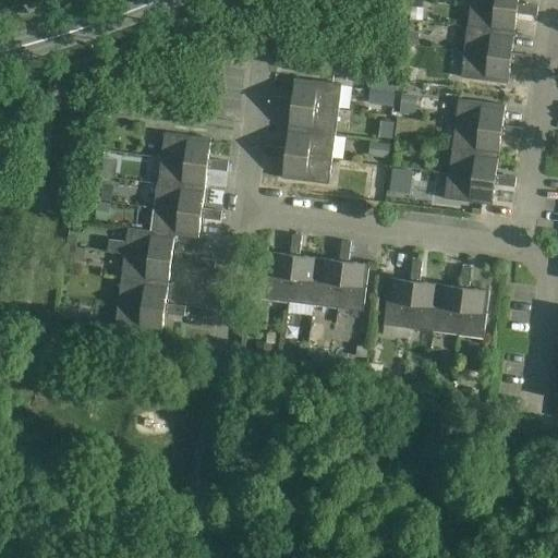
[(471,0),(471,2),(518,9),(517,13),(526,15),(528,5),(518,3),(518,0),(471,0)]
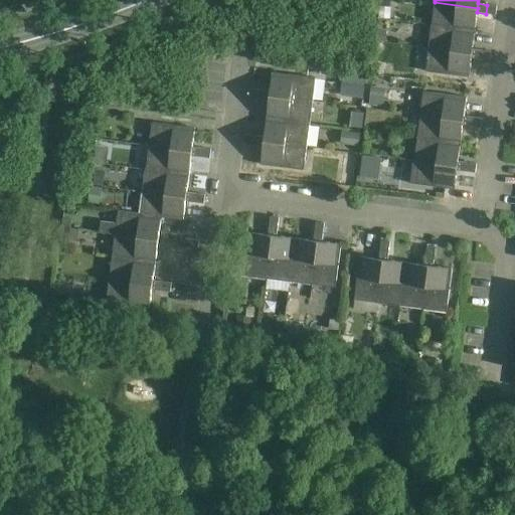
[(475,31),(477,12),(478,8),(435,2),(432,25),(475,31)]
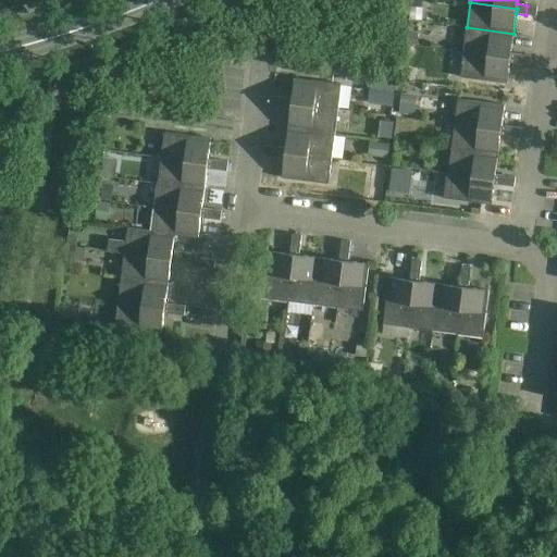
[(527,5),(525,15),(535,16),(536,7),(527,5)]
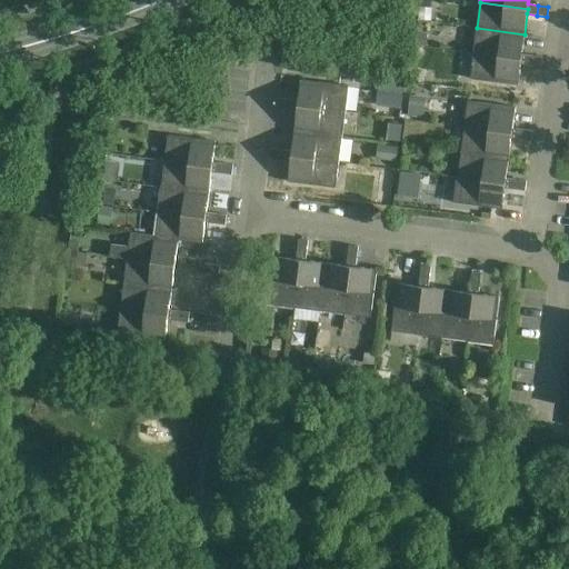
[(521,59),(522,55),(525,35),(477,28),(473,53),(521,59)]
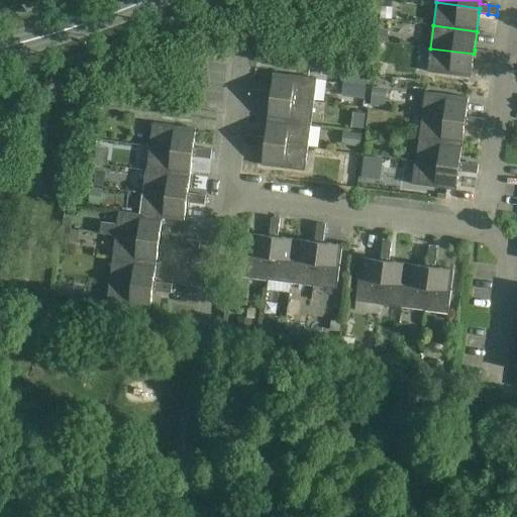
[(428,62),(427,72),(471,77),(473,59),(482,60),(484,50),(475,49),(474,54),(430,48),(428,62)]
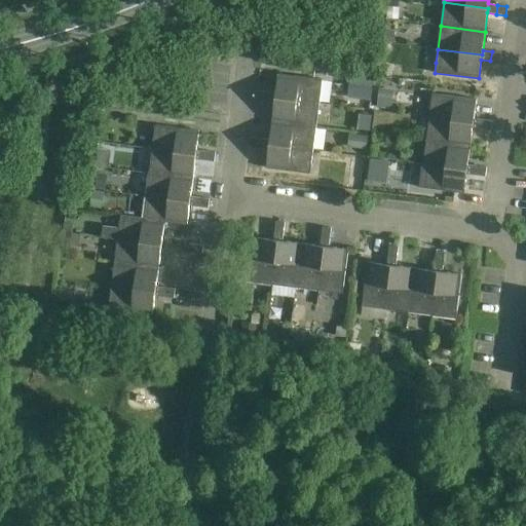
[(501,52),(492,51),(490,61),(499,62),(501,52)]
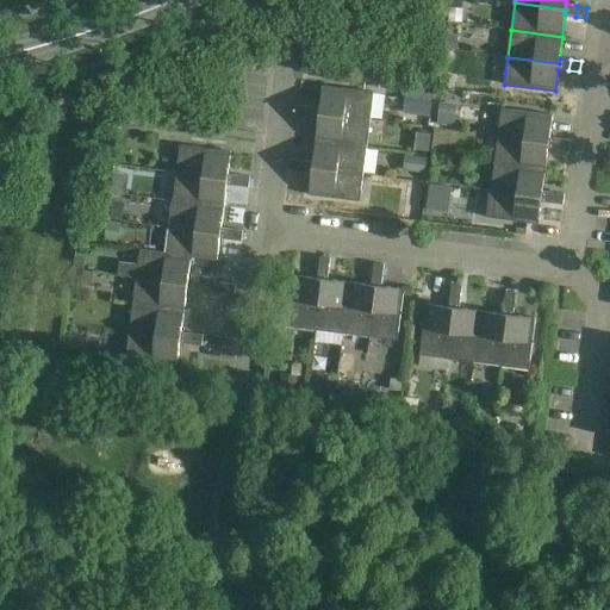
[(455,75),(441,73),(439,88),(454,89),(455,75)]
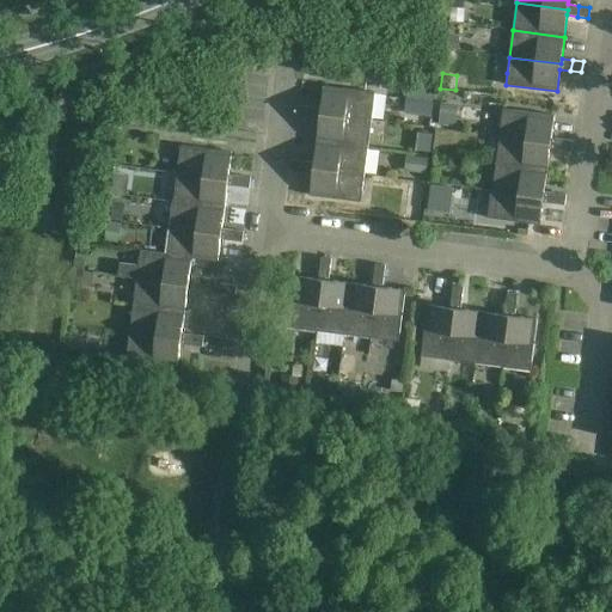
[(410,84),(408,114),(436,116),(438,85),(410,84)]
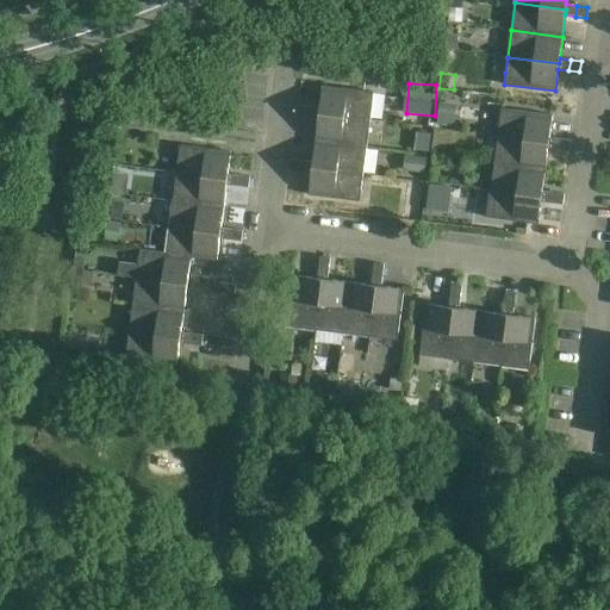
[(309,106),(307,117),(318,118),(318,112),(371,119),(374,92),(323,85),(319,107),(309,106)]
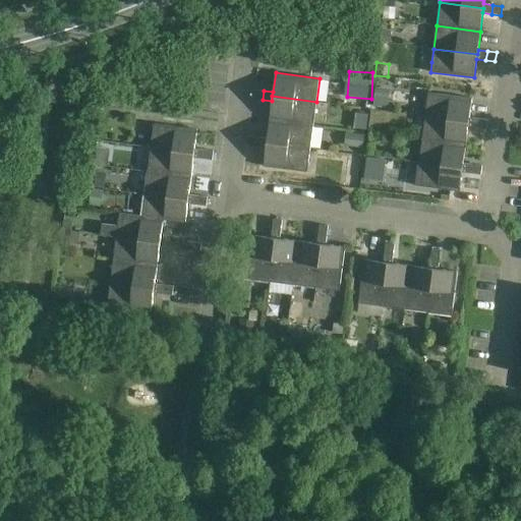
[(391,89),(375,88),(373,107),(389,109),(391,89)]
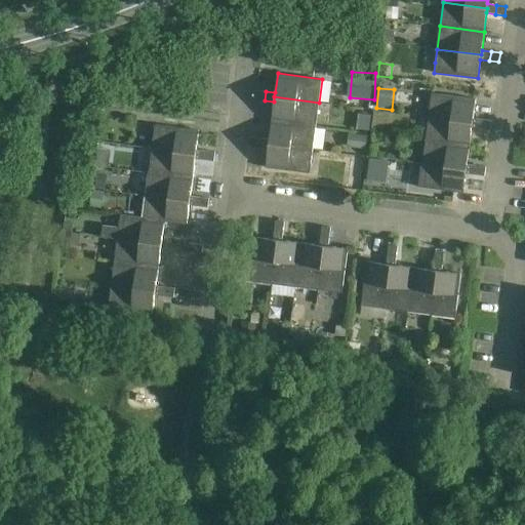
[(255,99),(265,101),(266,91),(256,90),(255,99)]
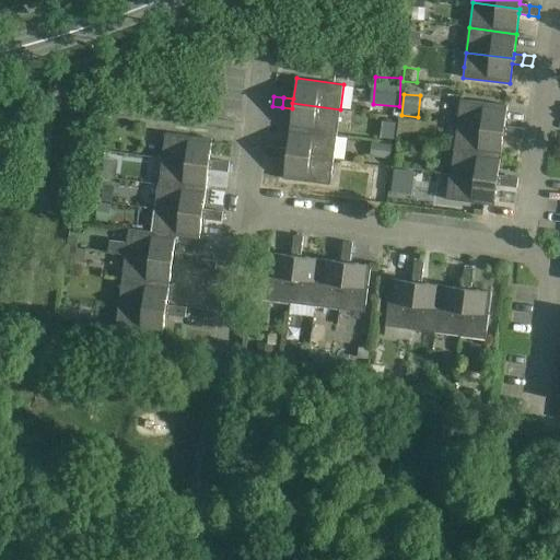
[(461,100),(457,125),(504,130),(503,136),(513,137),(514,127),(504,126),(508,105),(461,100)]
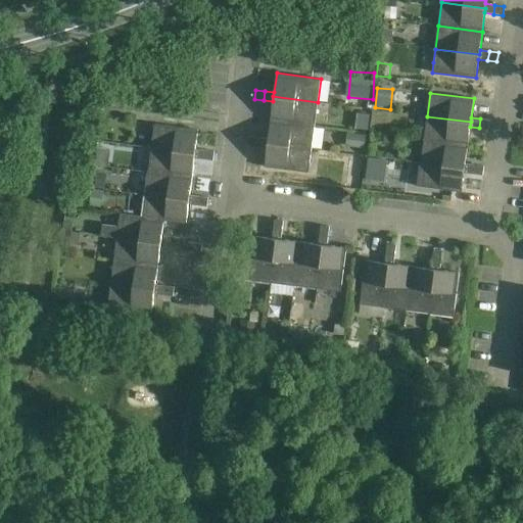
[(273,96),(273,101),(270,120),(315,126),(318,102),(273,96)]
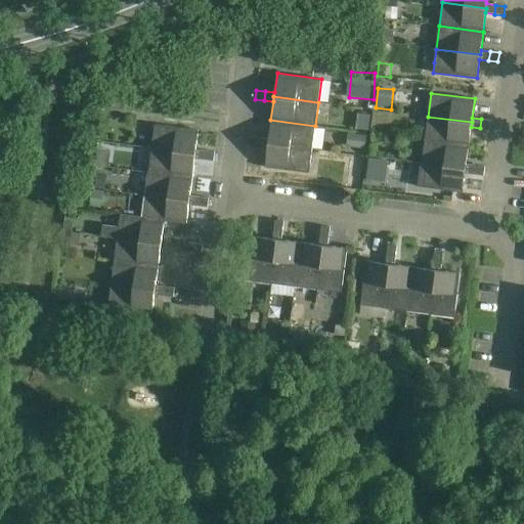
[(358,114),(356,129),(368,130),(370,115),(358,114)]
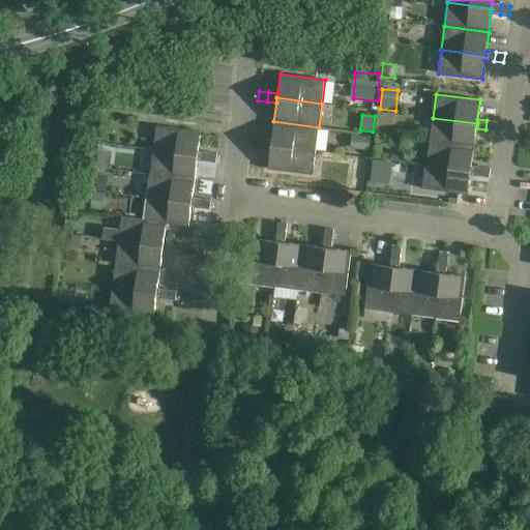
[(474,147),(476,128),(477,123),(433,118),(430,142),(474,147)]
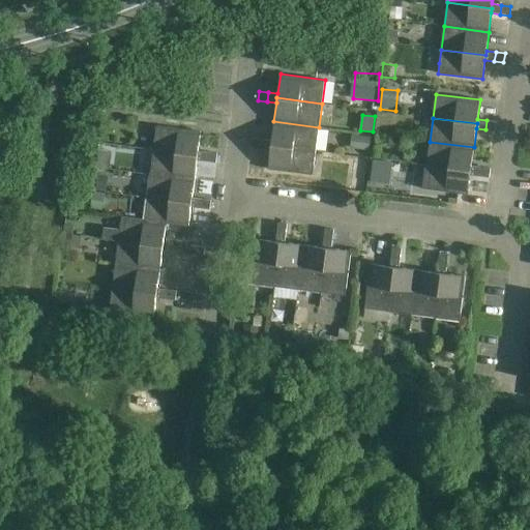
[(487,120),(486,129),(495,130),(496,121),(487,120)]
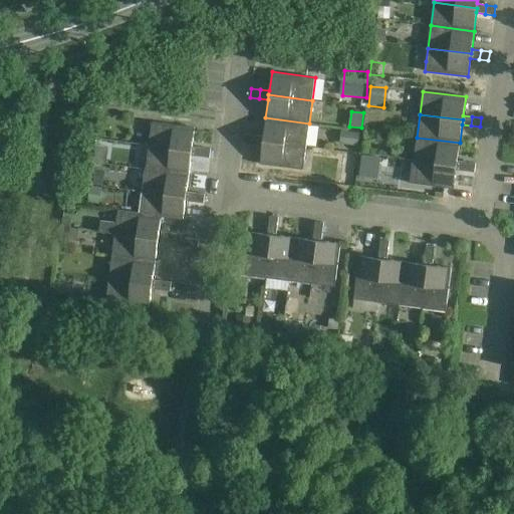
[(265,117),(263,137),(262,141),(306,147),(309,123),(265,117)]
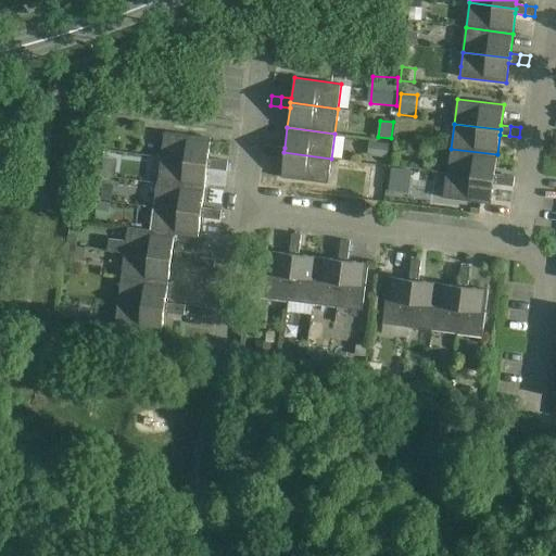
[(164,131),(161,158),(209,163),(207,168),(217,169),(218,160),(209,159),(211,138),(164,131)]
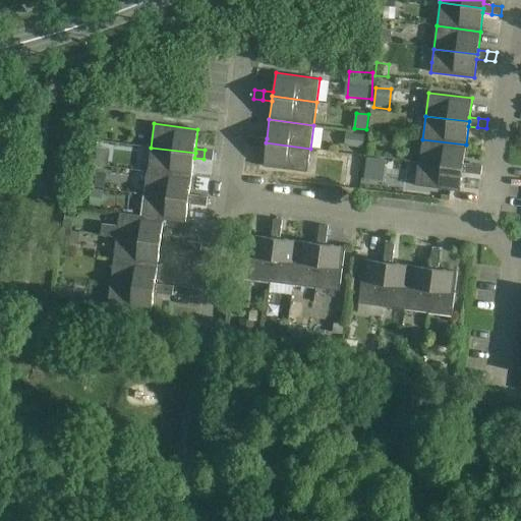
[(364,135),(346,133),(345,147),(362,149),(364,135)]
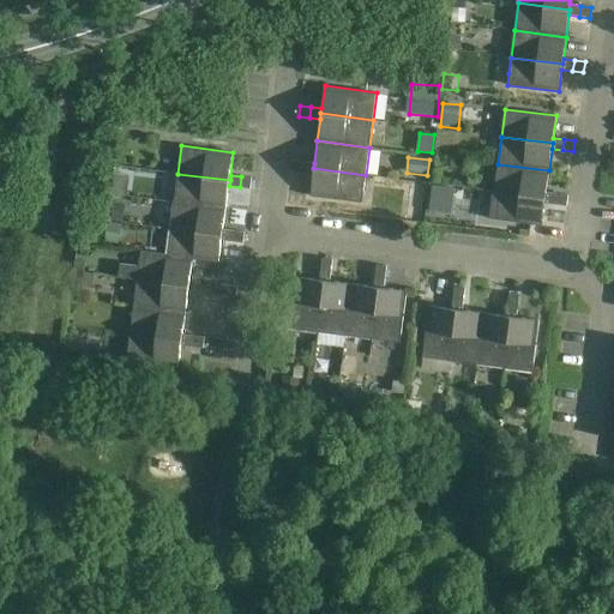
[(292,170),(302,172),(304,161),(293,160),(292,170)]
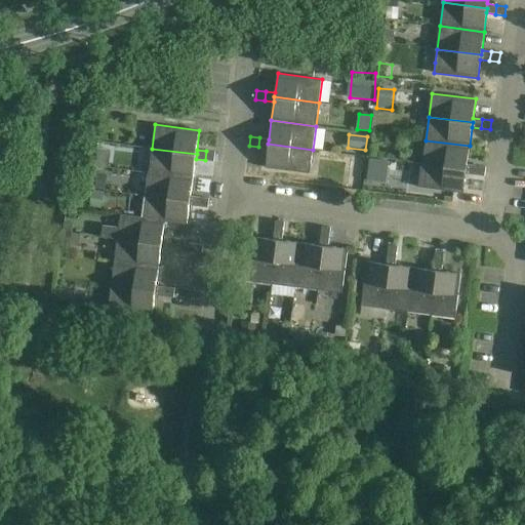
[(259,137),(258,147),(268,148),(266,167),(310,173),(313,150),(268,144),(269,139),(259,137)]
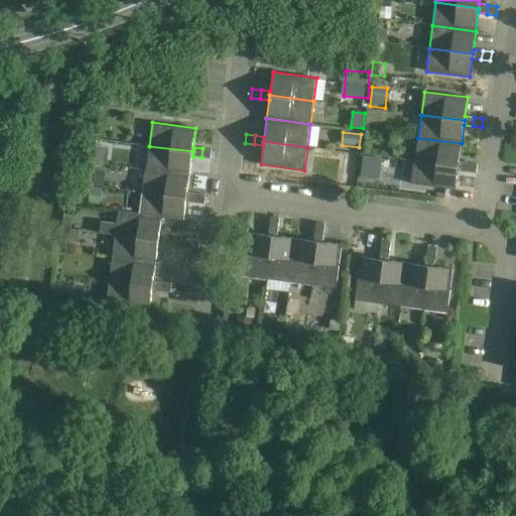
[(459,166),(459,161),(462,143),(418,138),(415,160),(459,166)]
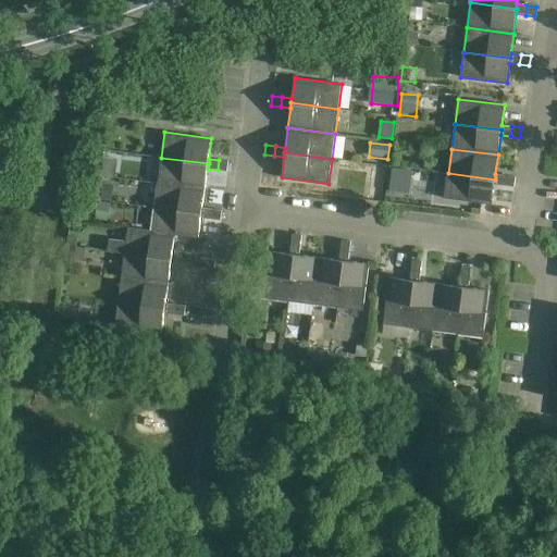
[(158,182),(206,188),(208,169),(209,163),(161,158),(158,182)]
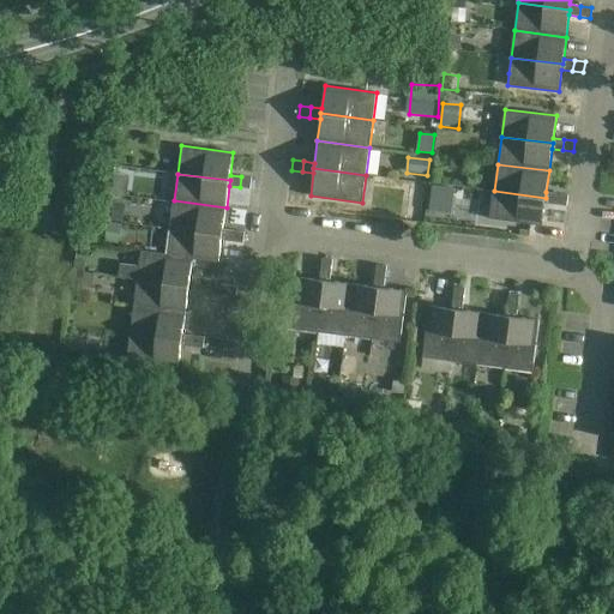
[(241,176),(240,187),(251,188),(252,178),(241,176)]
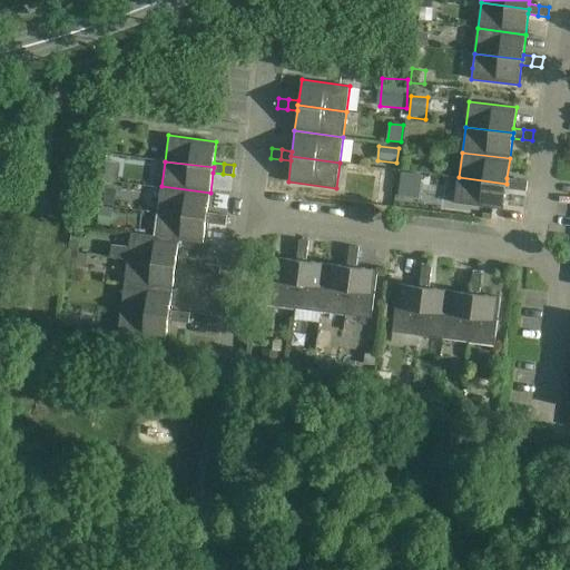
[(395,174),(380,172),(376,202),(392,204),(395,174)]
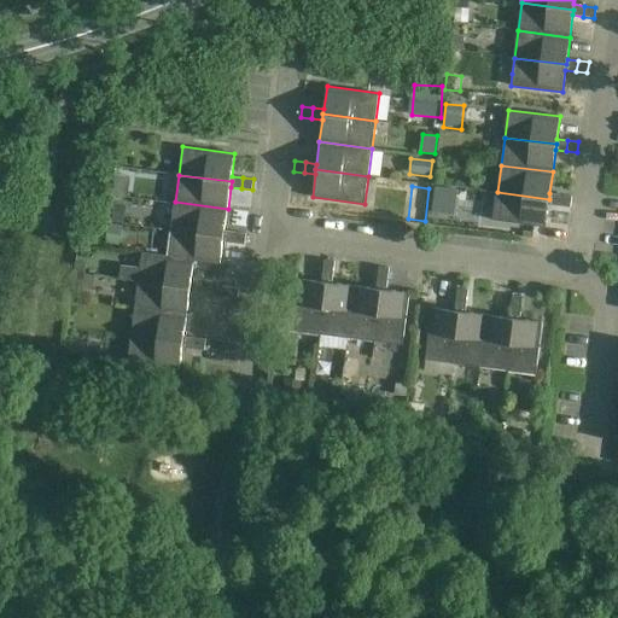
[(497,192),(494,220),(544,227),(548,204),(559,205),(560,196),(549,193),(549,199),(497,192)]
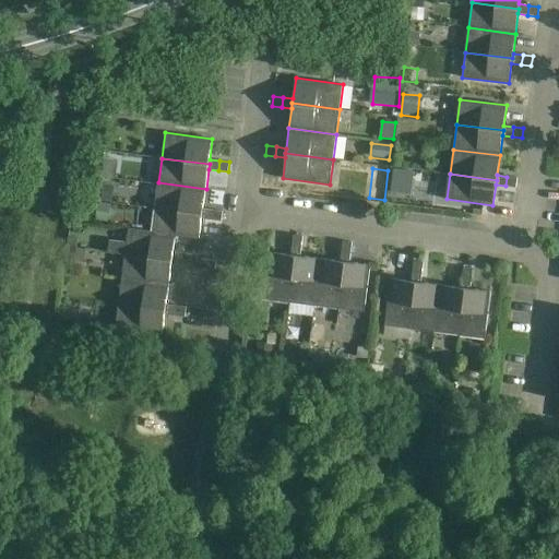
[(516,178),(507,177),(506,186),(515,187),(516,178)]
